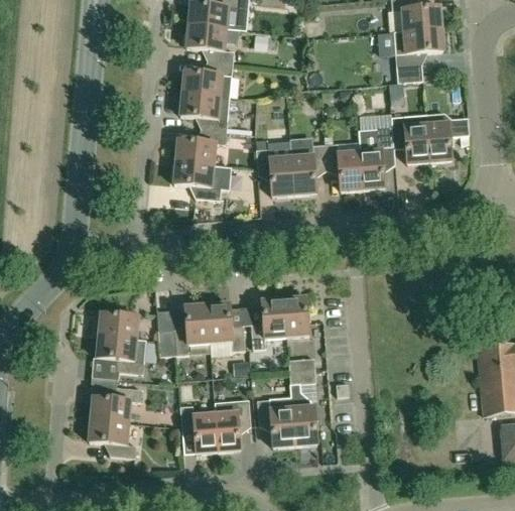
[(237,7),(238,0),(212,0),(212,5),(189,3),(187,25),(225,28),(241,30),(244,8),(237,7)]
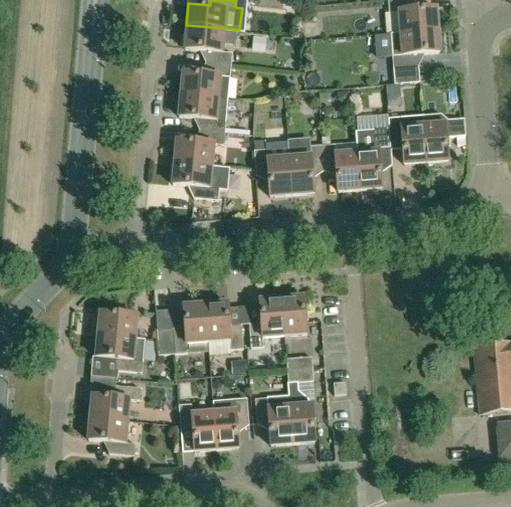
[(413,8),(412,0),(387,0),(388,10),(398,9),(399,31),(414,30),(437,28),(435,6),(413,8)]
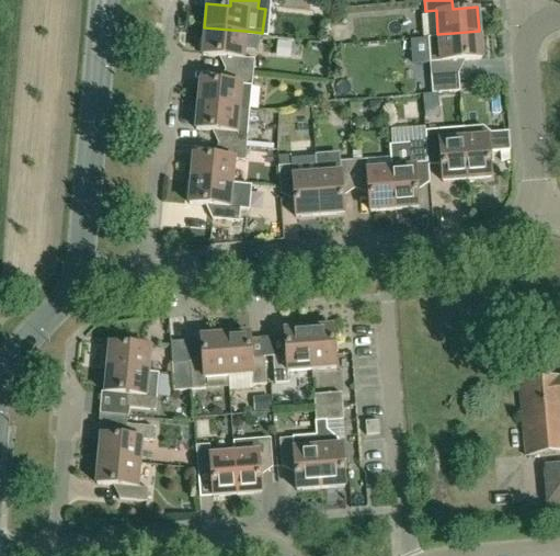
[(226,54),(225,67),(252,69),(253,56),(242,55),(244,31),(204,27),(202,52),(226,54)]
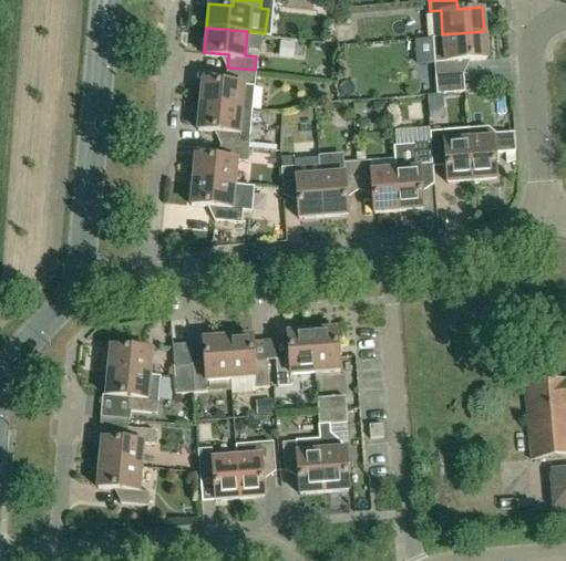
[(484,31),(459,33),(442,34),(432,35),(434,73),(462,71),(461,58),(486,55),(484,31)]
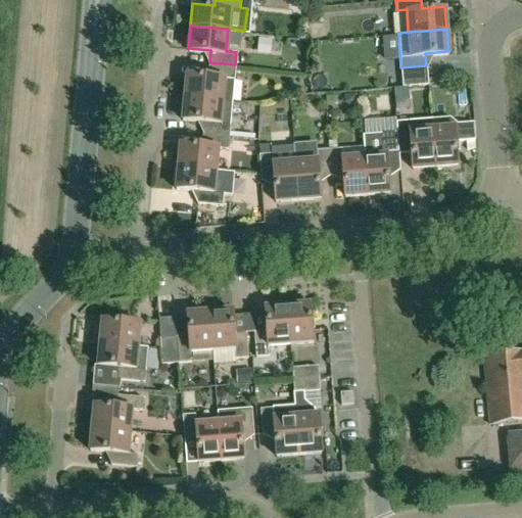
[(235,64),(209,62),(208,74),(186,72),(184,94),(222,98),(232,99),(234,77),(235,64)]
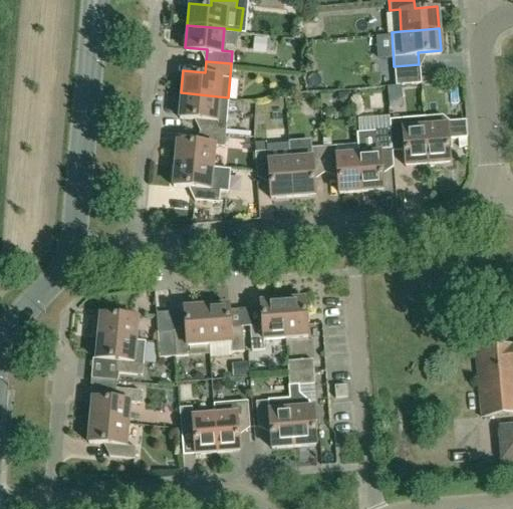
[(419,64),(394,66),(395,82),(421,80),(419,64)]
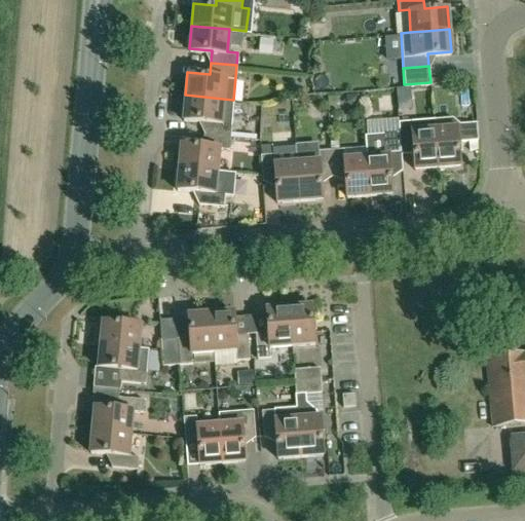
[(205,120),(204,132),(230,135),(231,121),(221,121),(223,99),(185,95),(183,118),(205,120)]
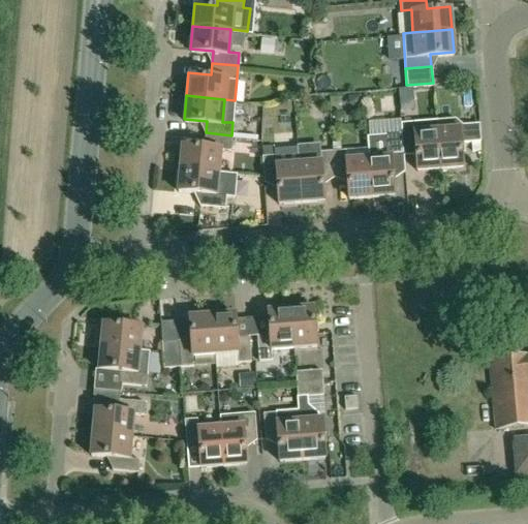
[(402,146),(414,145),(416,167),(439,165),(436,127),(435,117),(400,120),(401,131),(402,143),(402,146)]
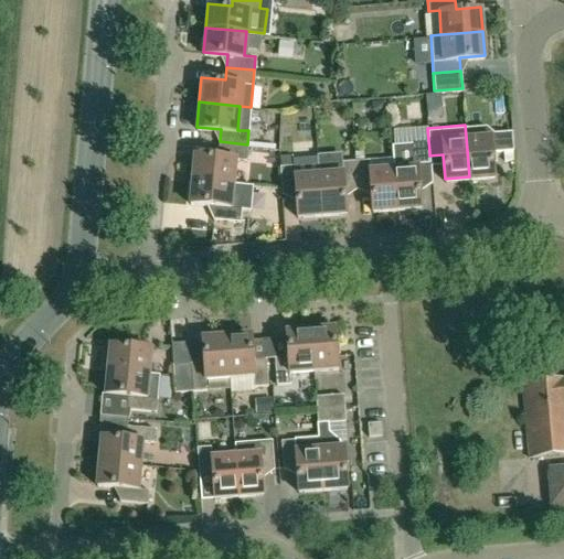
[(490,133),(466,136),(469,176),(493,175),(490,133)]
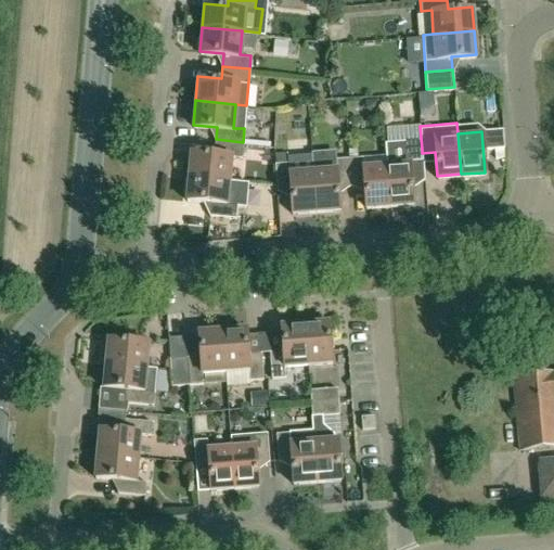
[(424,177),(422,153),(422,150),(421,138),(384,140),(386,163),(389,204),(413,202),(411,178),(424,177)]
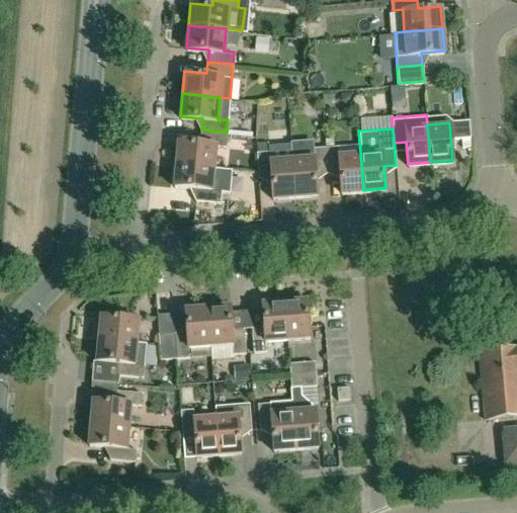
[(177,140),(175,162),(213,166),(216,144),(226,145),(227,133),(201,130),(199,142),(177,140)]
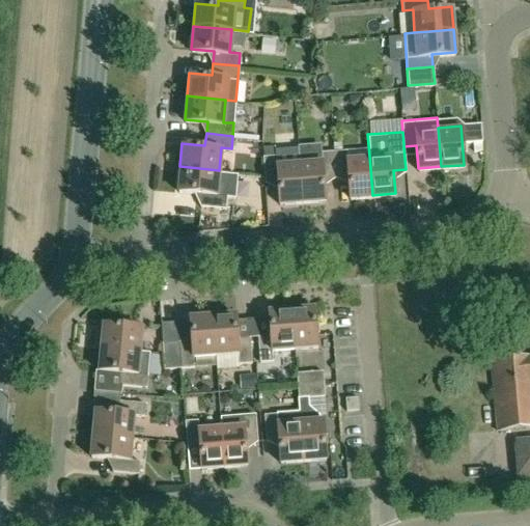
[(372,195),(369,156),(346,158),(345,147),(333,148),(335,174),(347,173),(350,196),(372,195)]
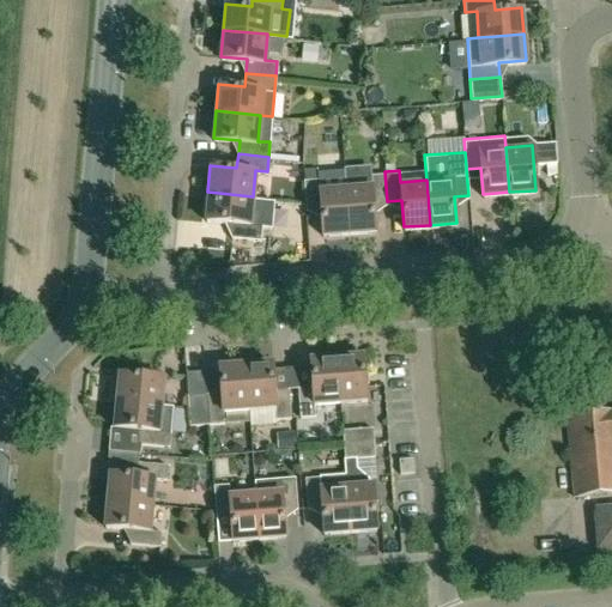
[(387,201),(385,171),(344,175),(345,186),(349,231),(375,229),(373,202),(387,201)]
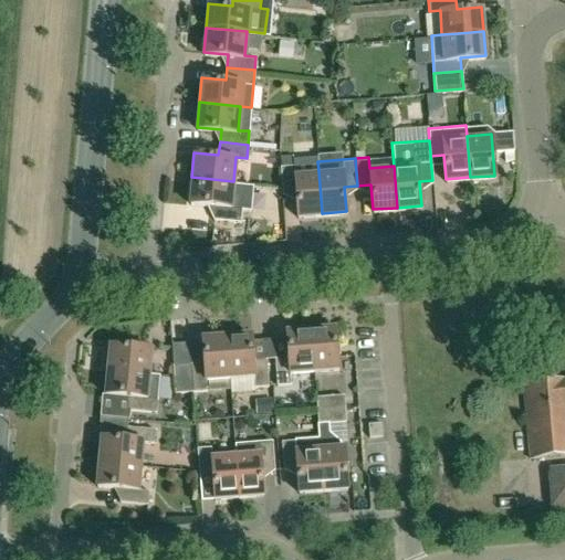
[(280,164),(282,191),(295,191),(297,215),(322,213),(318,171),(294,173),(294,162),(280,164)]
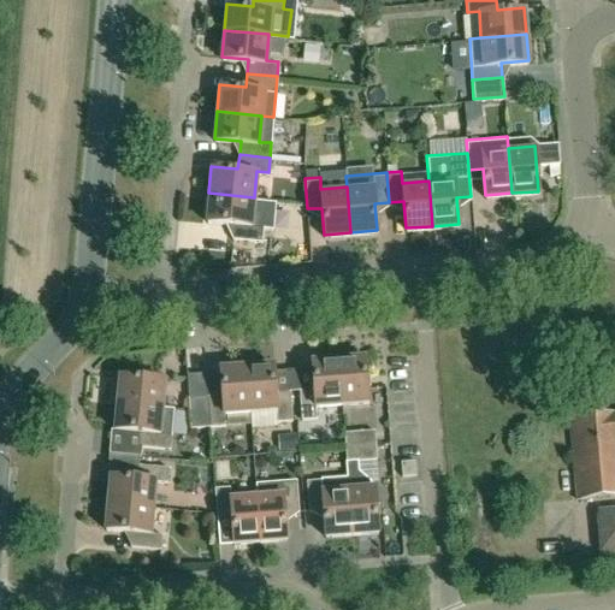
[(275,199),(254,197),(208,193),(206,219),(232,221),(231,236),(261,240),(264,224),(272,225),(275,199)]
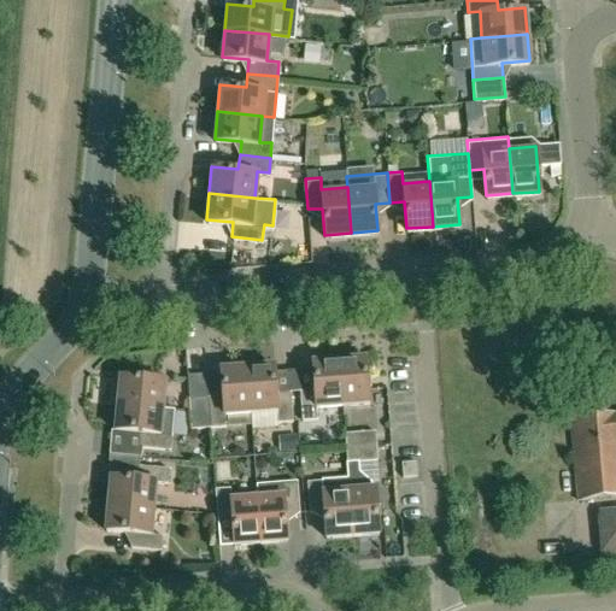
[(339,357),(341,403),(368,400),(365,354),(339,357)]
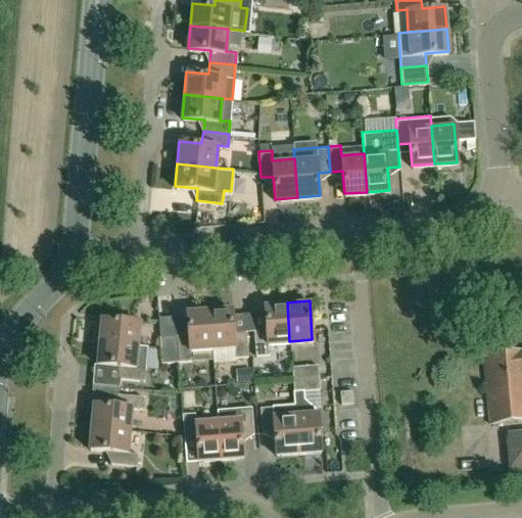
[(289,341),(287,302),(264,304),(266,327),(253,328),(255,354),(268,352),(268,342),(289,341)]
